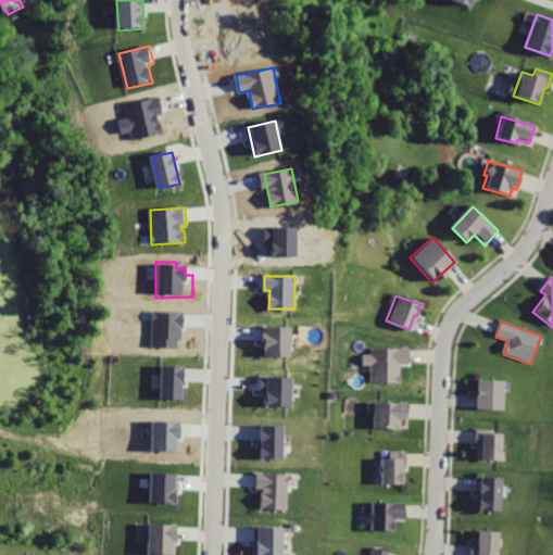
[(263,327),(263,348),(266,348),(266,354),(290,354),(290,327),(263,327)]
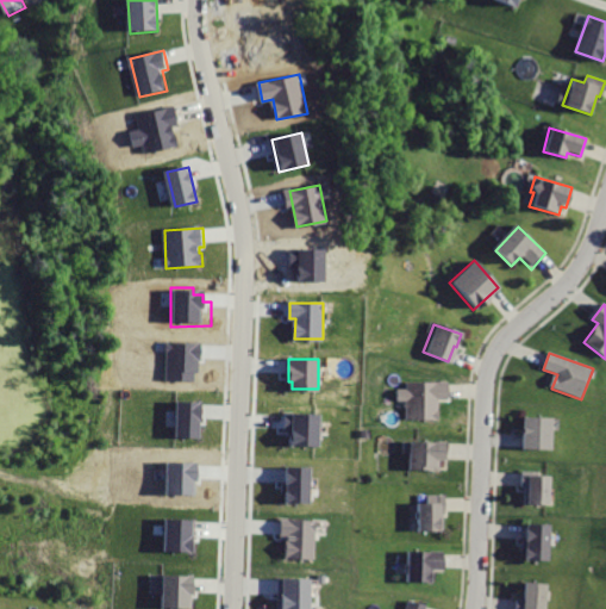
[(406,383),(406,390),(398,389),(398,402),(404,403),(403,420),(437,421),(437,401),(445,401),(445,383),(406,383)]
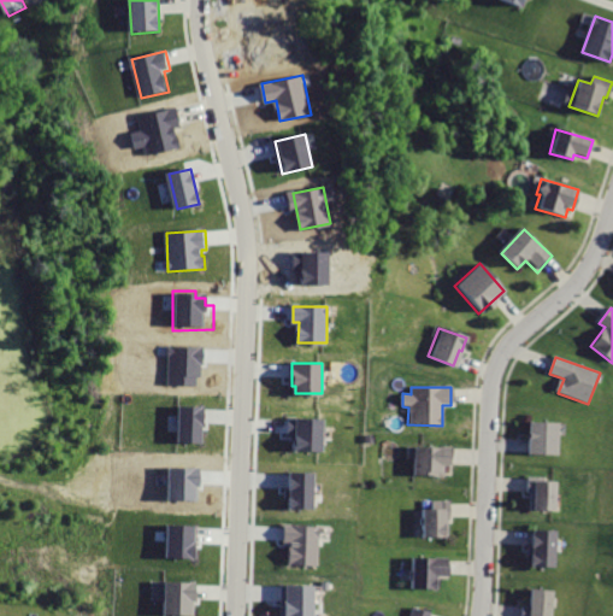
[(180,406),(180,443),(204,443),(204,408),(180,406)]
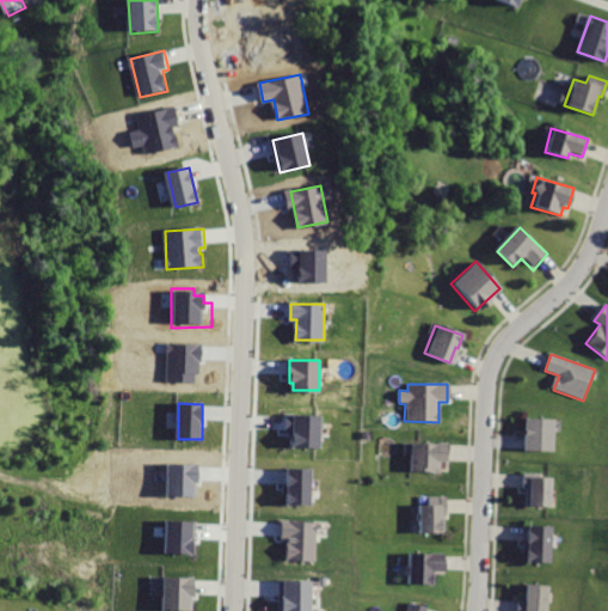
[(288,415),(288,432),(294,432),(293,447),(321,447),(323,416),(288,415)]
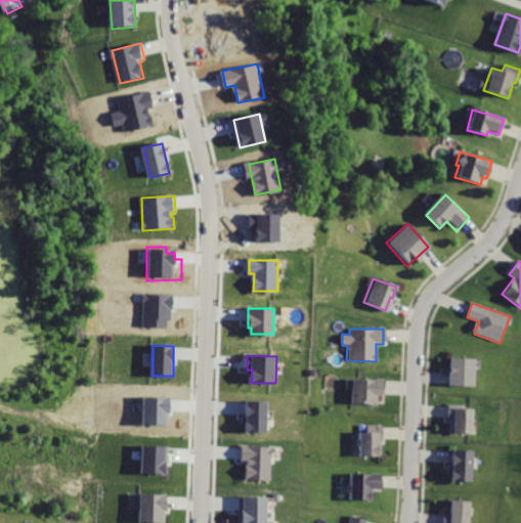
[(449,358),(448,386),(476,387),(477,359),(449,358)]
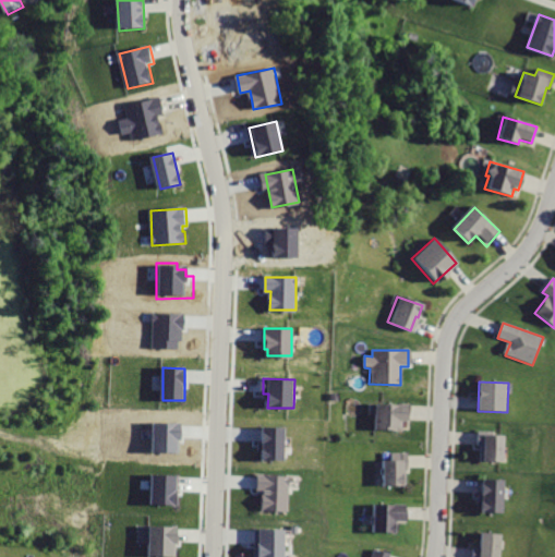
[(372,404),(372,431),(402,431),(402,421),(407,421),(407,404),(372,404)]
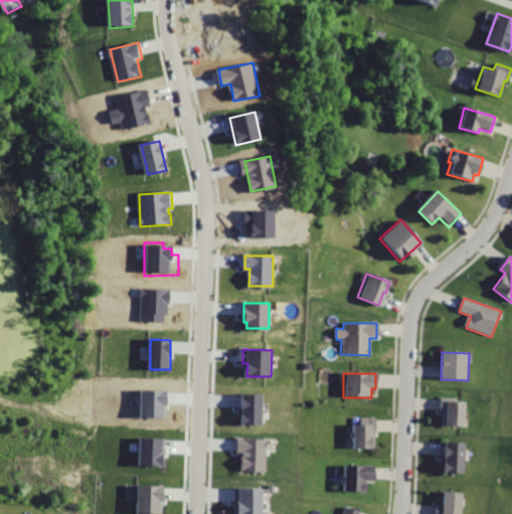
[(140,388),(140,419),(169,419),(170,404),(164,403),(164,394),(157,394),(157,389),(140,388)]
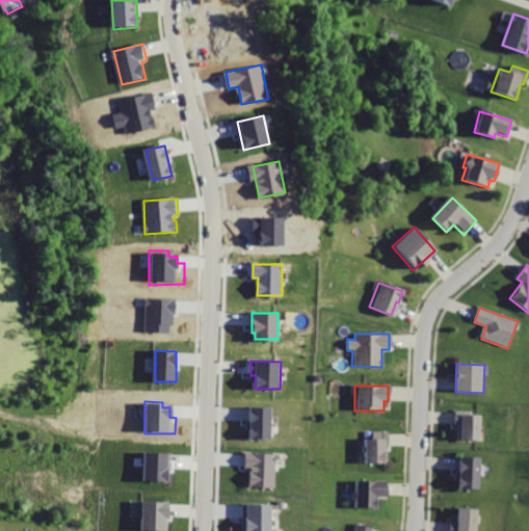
[(253,407),(252,421),(249,421),(249,440),(270,441),(271,408),(253,407)]
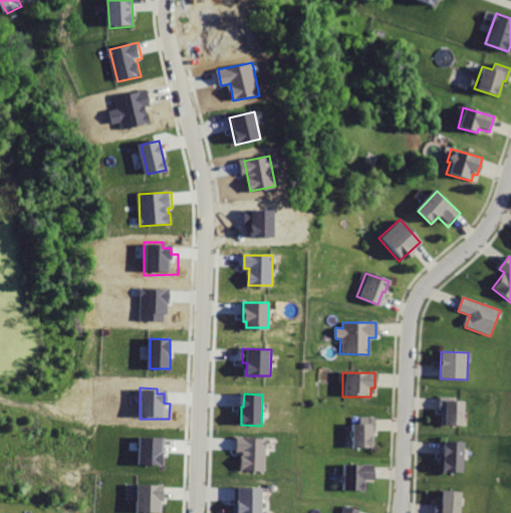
[(438,398),(437,413),(442,413),(441,425),(462,426),(462,401),(456,401),(456,398),(438,398)]
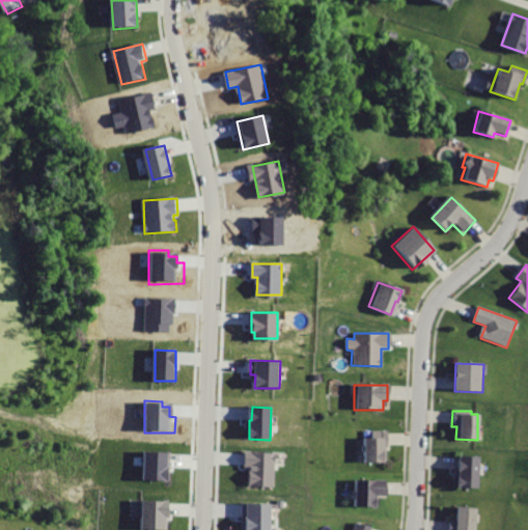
[(372,431),(372,439),(361,439),(361,464),(385,464),(385,448),(388,448),(388,431),(372,431)]
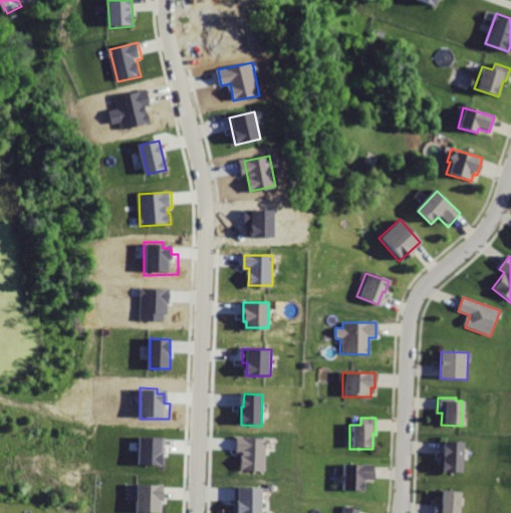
[(444,435),(444,463),(468,464),(468,435),(444,435)]
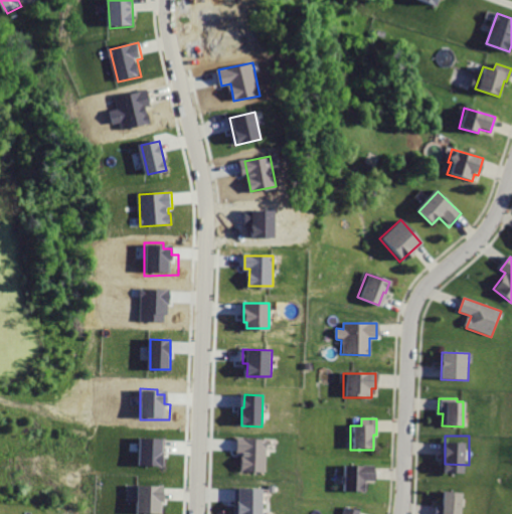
[(141,439),(140,466),(165,466),(166,440),(141,439)]
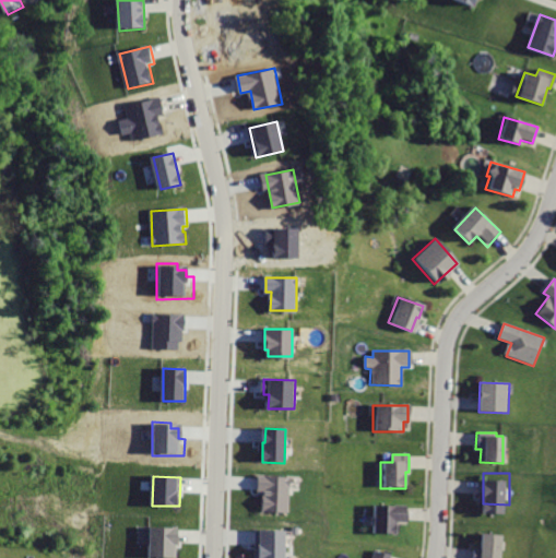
[(258,476),(258,493),(264,493),(263,513),(290,513),(291,476),(258,476)]
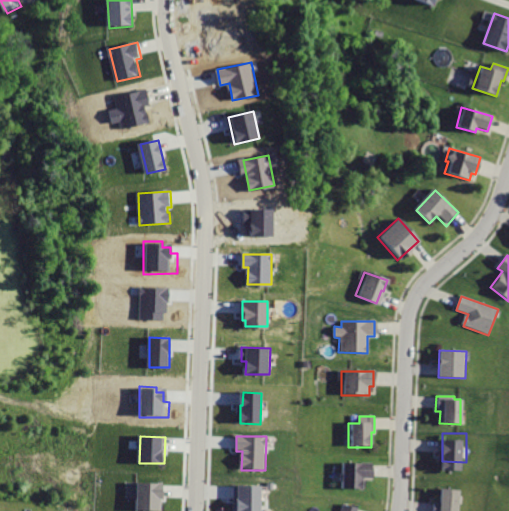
[(340,463),(340,489),(358,490),(358,480),(369,480),(369,464),(340,463)]
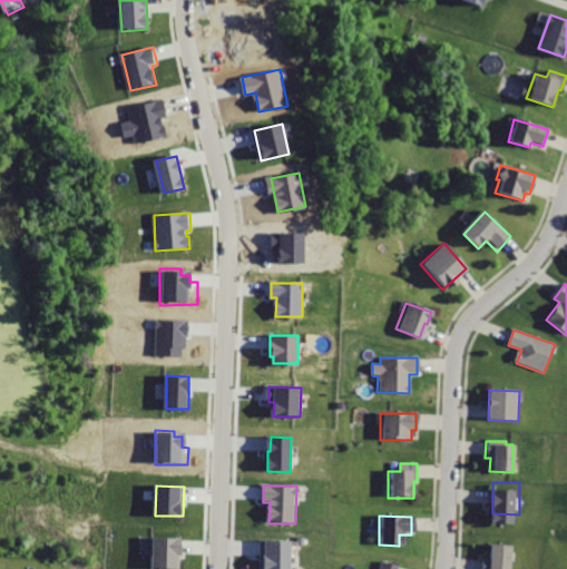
[(142,538),(142,553),(153,553),(152,568),(182,568),(182,538),(142,538)]
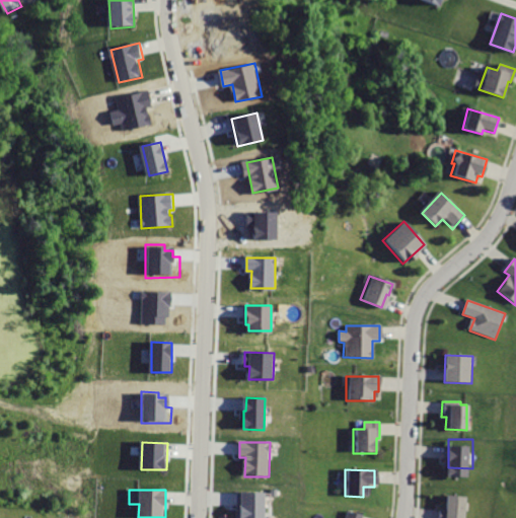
[(238,493),(238,517),(264,517),(264,492),(238,493)]
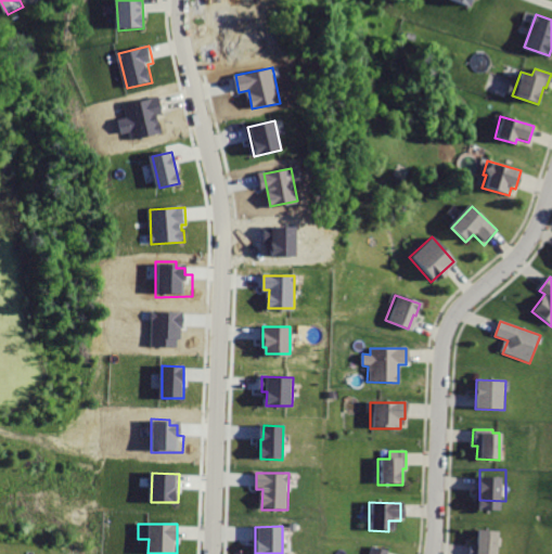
[(471,539),(467,553),(499,553),(503,529),(478,526),(476,540),(471,539)]
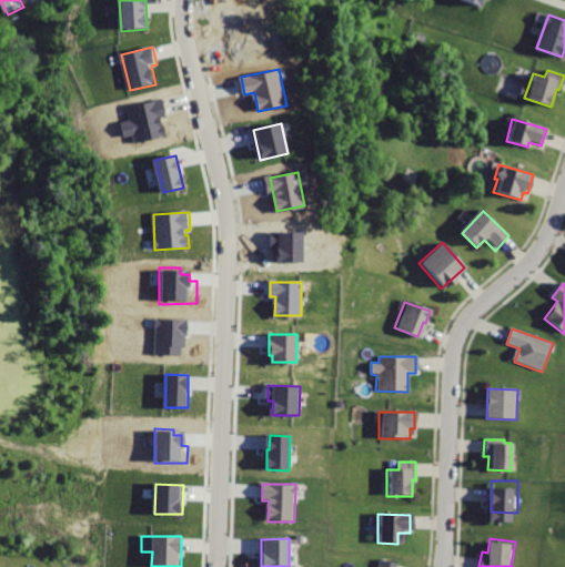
[(380,550),(374,566),(392,566),(396,555),(380,550)]
